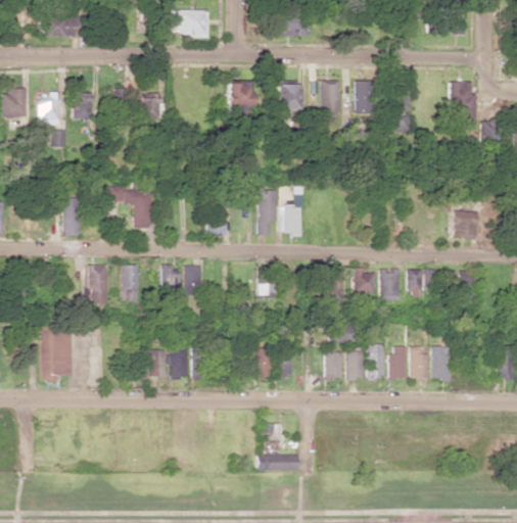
[(207,10),(170,9),(169,35),(207,36),(207,10)]
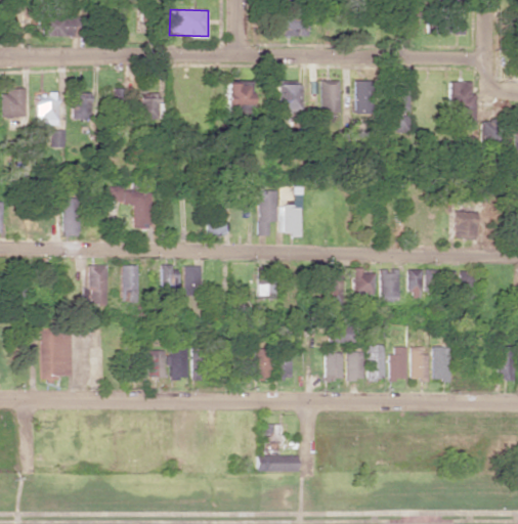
[(308,14),(274,14),(273,35),(308,36),(308,14)]
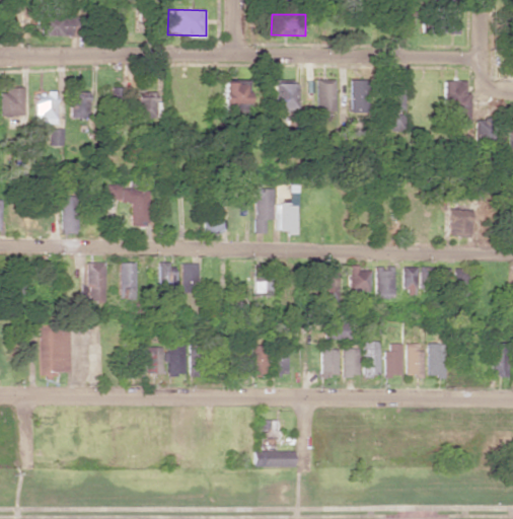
[(462,15),(434,14),(433,33),(461,34),(462,15)]
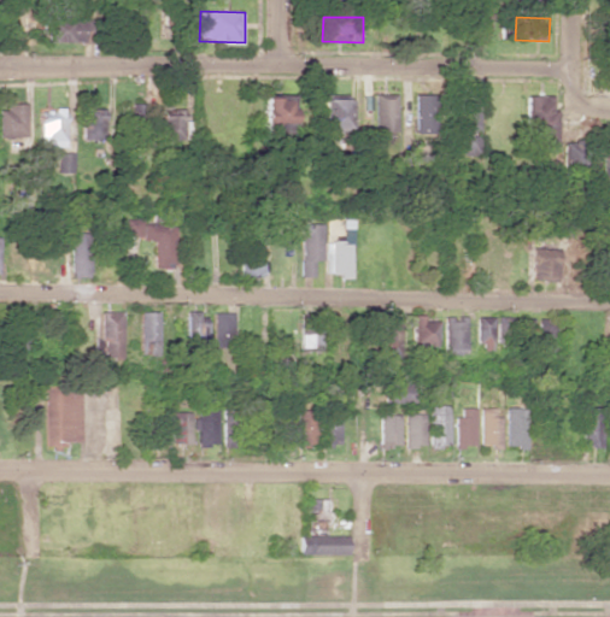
[(92,18),(53,21),(54,42),(92,41),(92,18)]
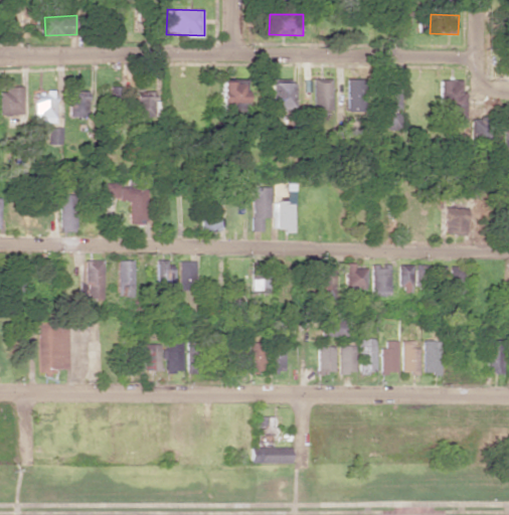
[(333,111),(334,78),(316,78),(315,111),(333,111)]
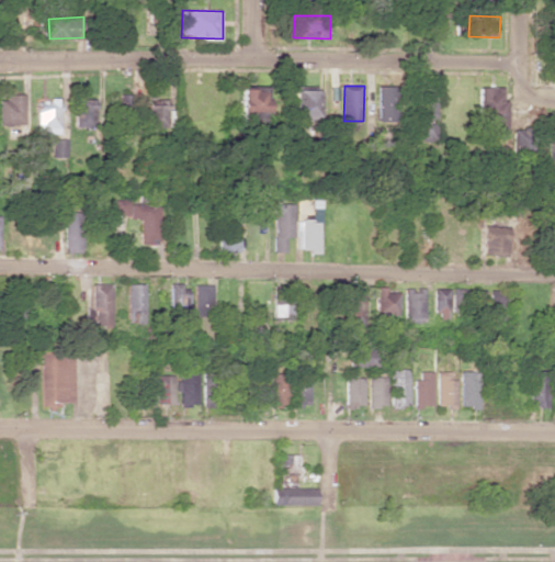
[(381,121),(400,122),(400,87),(382,86),(381,121)]
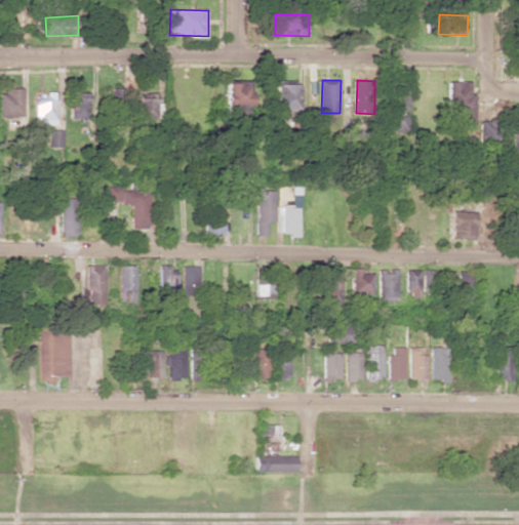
[(409,81),(389,81),(390,132),(411,131),(409,81)]
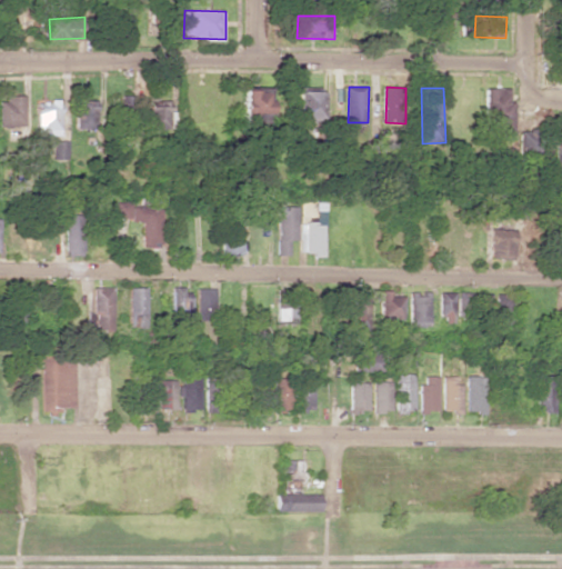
[(246,89),(244,122),(271,123),(272,90),(246,89)]
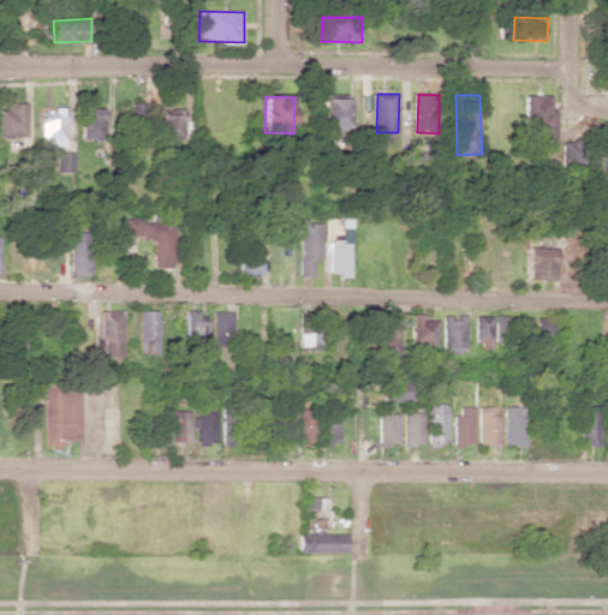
[(558,96),(534,96),(534,151),(558,150),(558,96)]
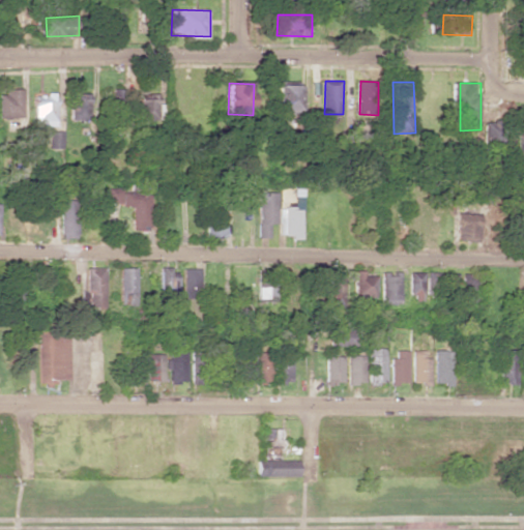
[(298,85),(278,85),(279,111),(299,111),(298,85)]
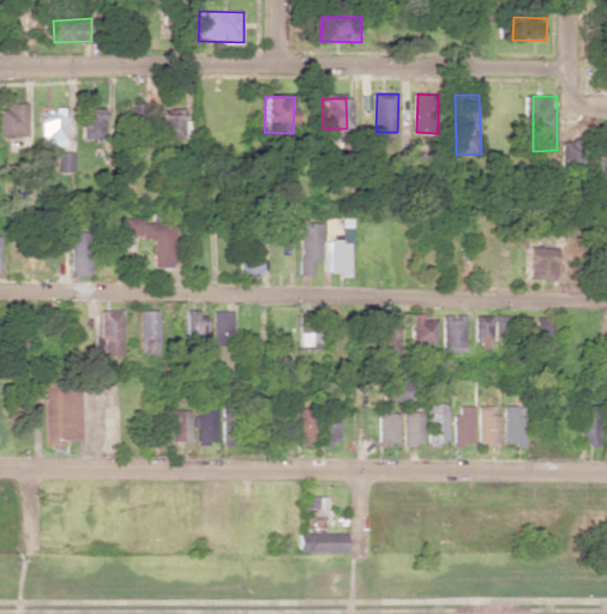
[(4,106),(5,138),(31,138),(31,104),(4,106)]
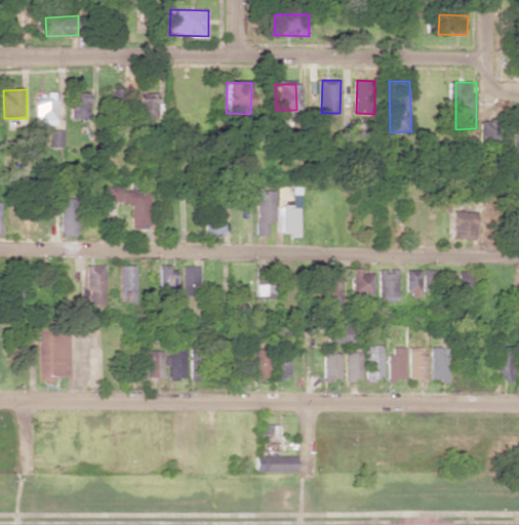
[(73,119),(91,119),(92,91),(73,90),(73,119)]
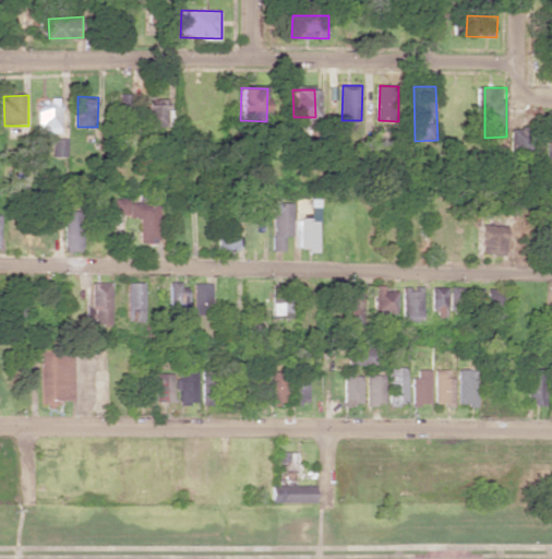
[(40,131),(63,132),(64,99),(40,99),(40,131)]
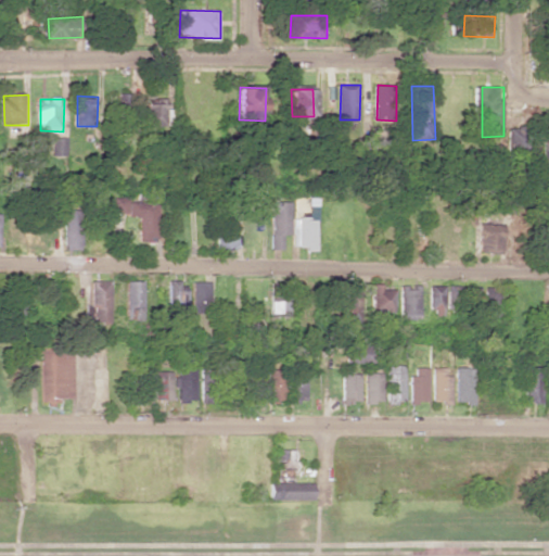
[(169,99),(149,99),(150,127),(169,126),(169,99)]
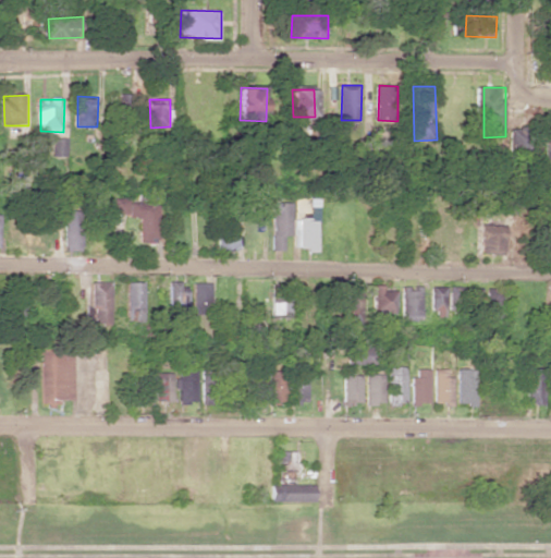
[(534,129),(514,128),(513,155),(534,155),(534,129)]
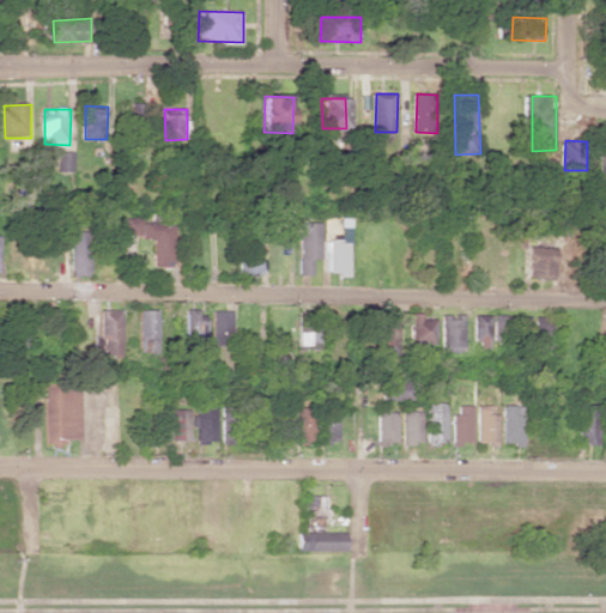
[(76,171),(77,152),(64,152),(62,171),(76,171)]
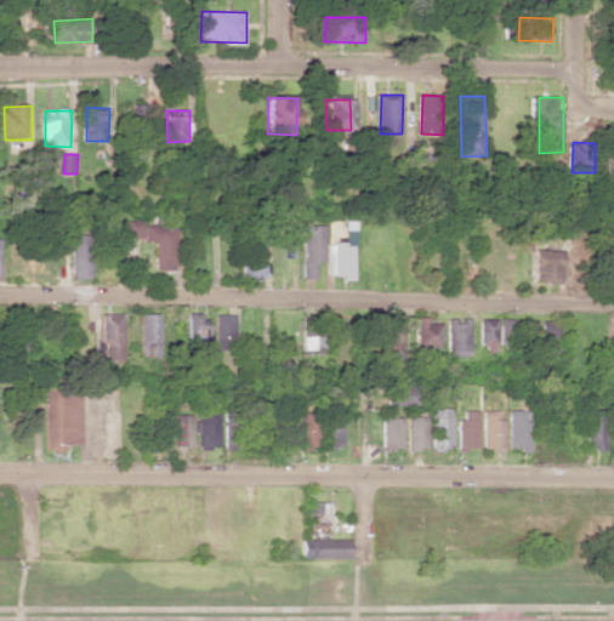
[(148,226),(148,221),(130,221),(130,239),(159,240),(159,268),(178,269),(180,226),(148,226)]
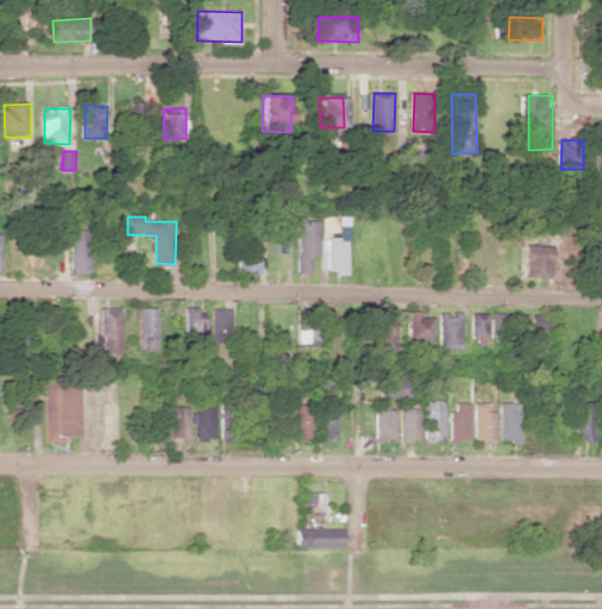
[(324,257),(323,221),(302,221),(302,272),(314,272),(314,257),(324,257)]
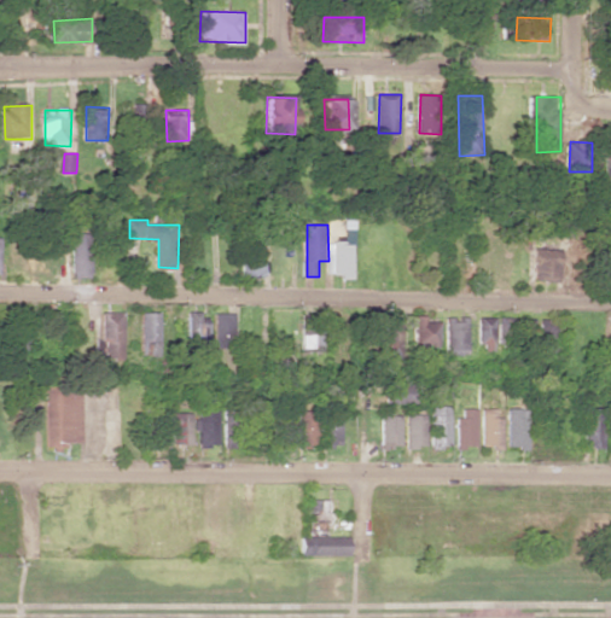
[(74,277),(94,278),(95,234),(75,234),(74,277)]
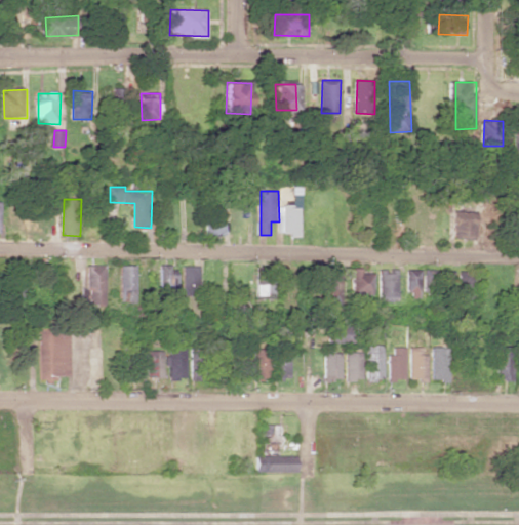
[(281,203),(280,235),(303,235),(304,203),(281,203)]
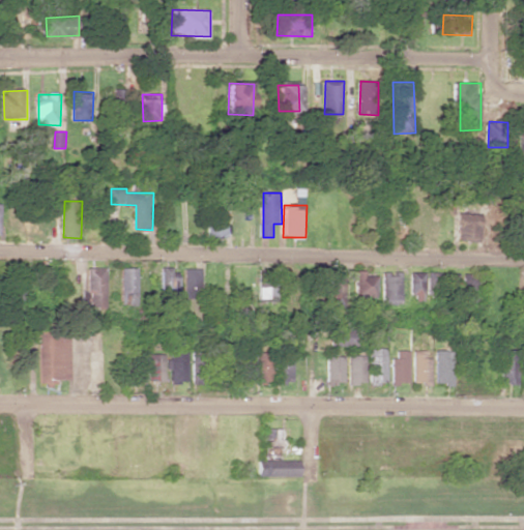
[(211,237),(230,236),(229,206),(210,206),(211,237)]
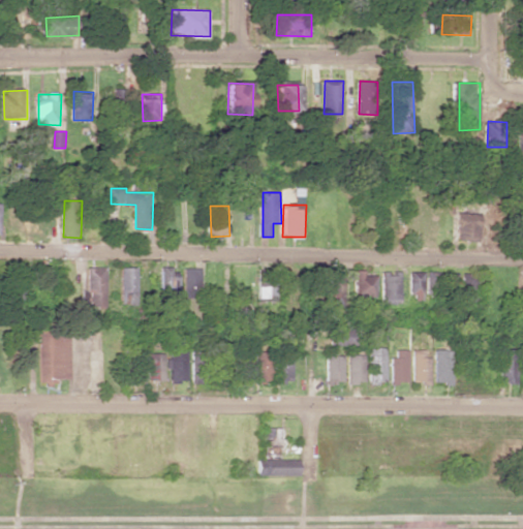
[(485,213),(462,213),(461,240),(484,241),(485,213)]
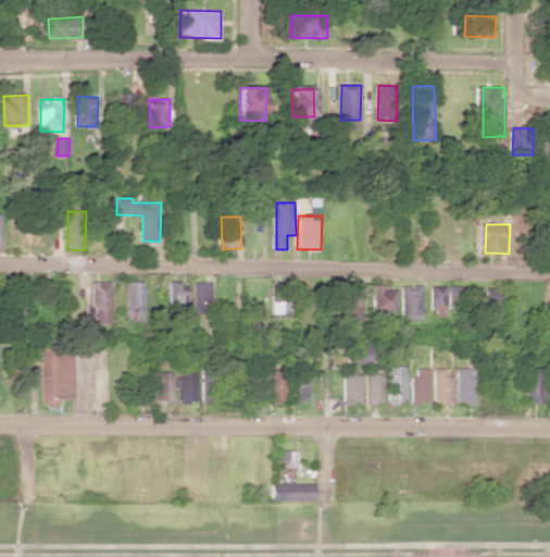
[(295,301),(295,280),(275,280),(275,301),(295,301)]
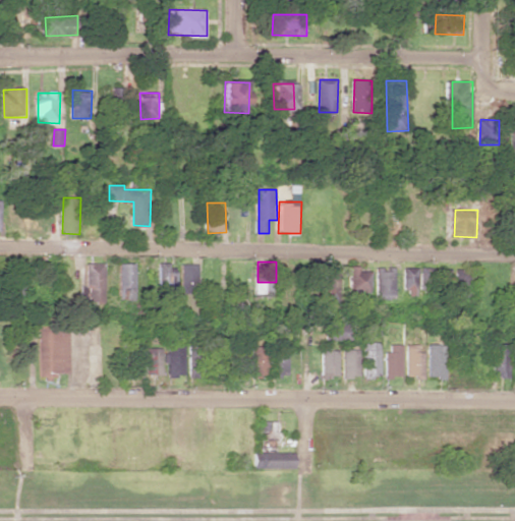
[(106,264),(88,264),(88,286),(83,286),(83,302),(106,302),(106,264)]
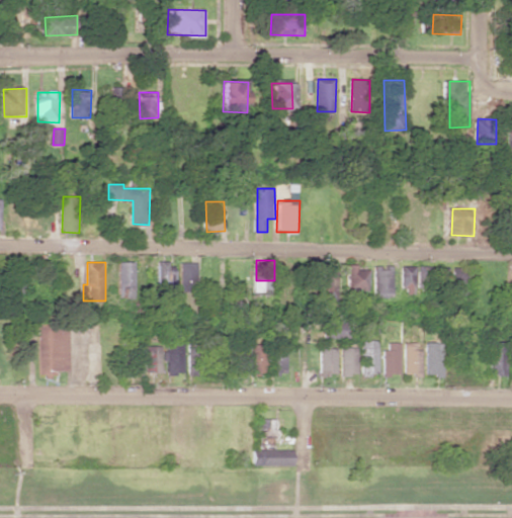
[(120,298),(136,298),(136,262),(119,262),(120,298)]
